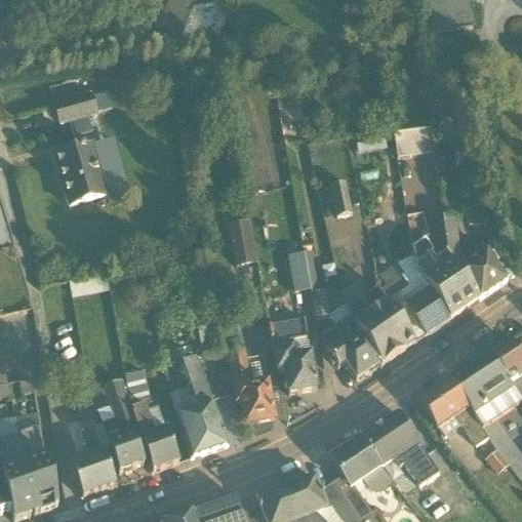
[(193,44),(210,7),(209,0),(171,0),(158,31),(193,44)]
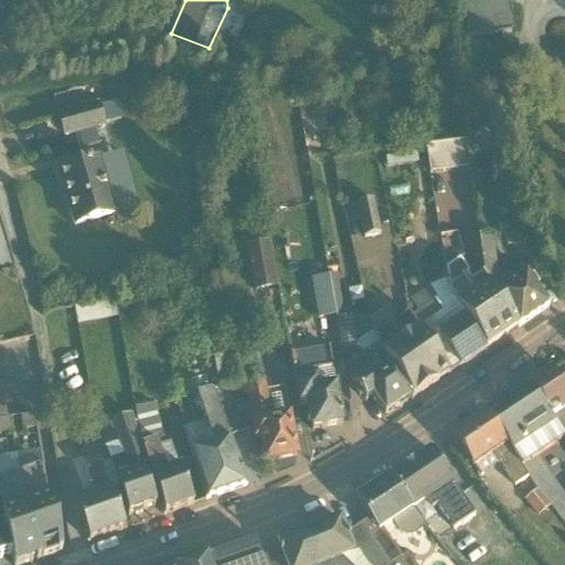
[(468,0),(472,34),(515,30),(512,0),(468,0)]
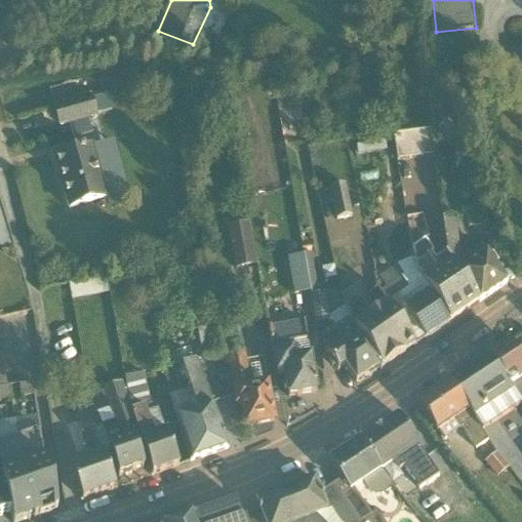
[(93,97),(58,107),(63,124),(97,115),(93,97)]
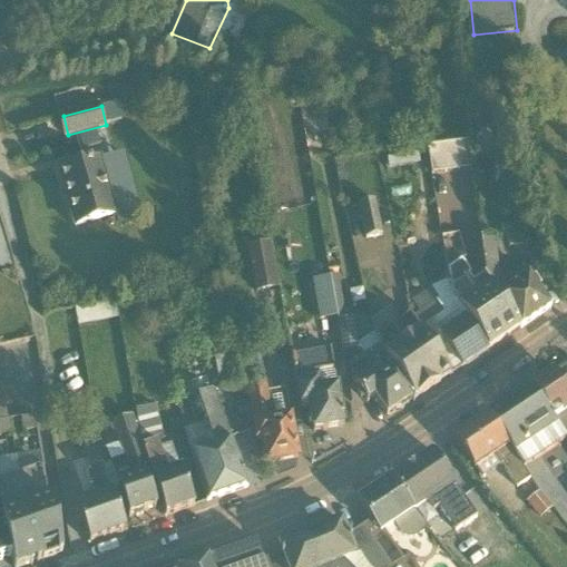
[(104,158),(61,170),(76,224),(119,212),(104,158)]
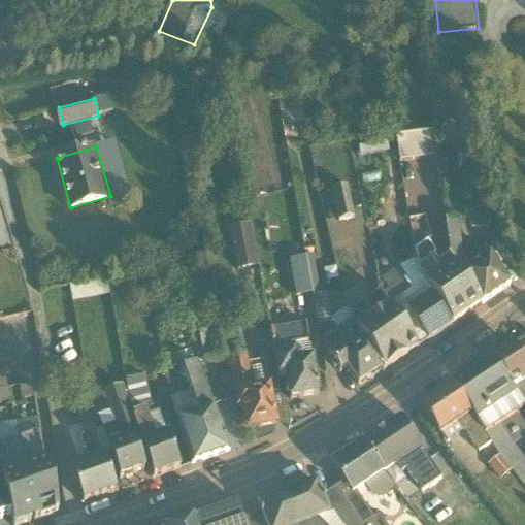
[(356,217),(349,184),(333,188),(340,220),(356,217)]
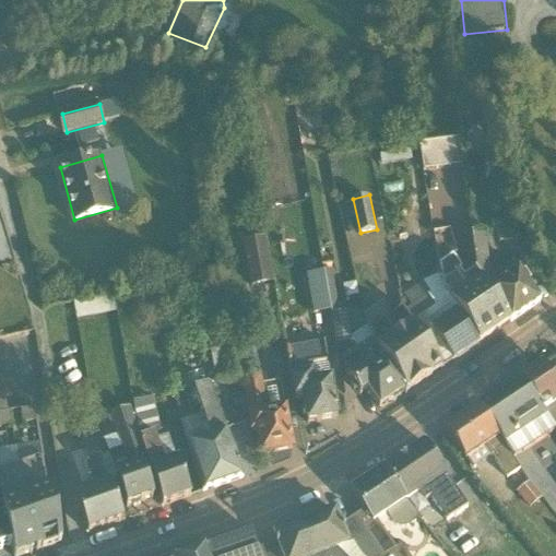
[(516,236),(510,214),(496,219),(501,239),(516,236)]
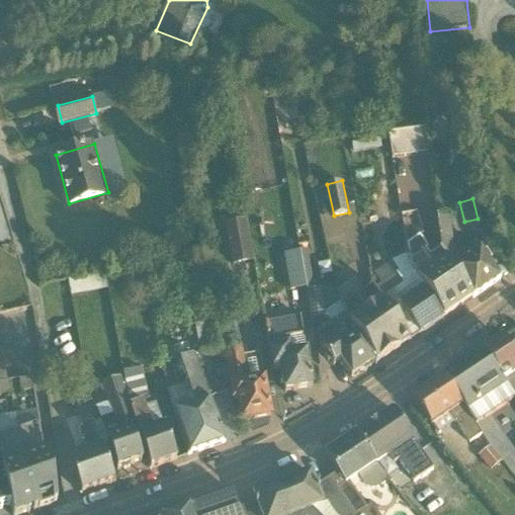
[(501,276),(477,241),(459,252),(453,241),(449,212),(438,215),(441,243),(443,248),(452,264),(475,295),(501,276)]
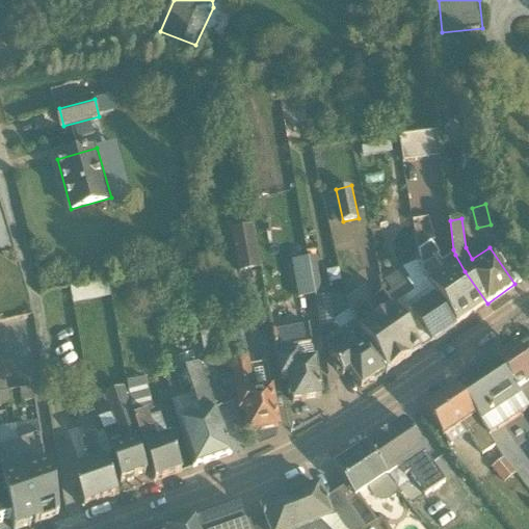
[(254,223),(232,228),(240,271),(262,267),(254,223)]
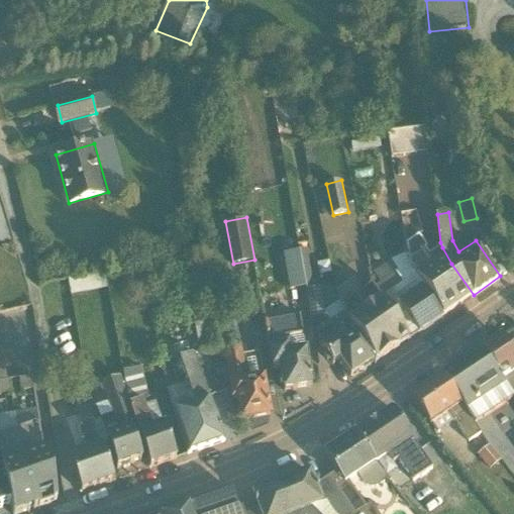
[(444,315),(474,295),(451,264),(436,274),(417,246),(409,252),(411,266),(444,315)]
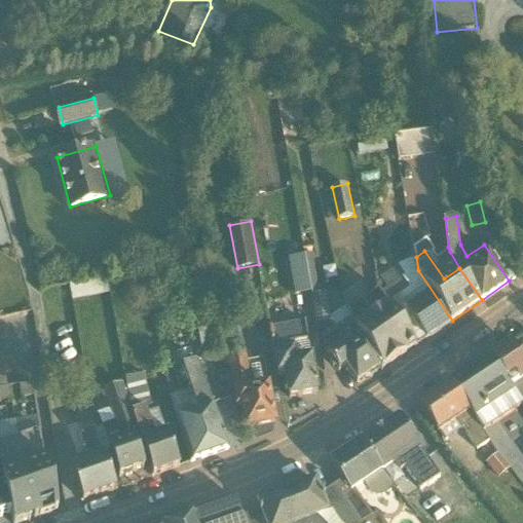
[(360,382),(383,367),(347,306),(332,316),(327,292),(322,293),(312,252),(305,254),(311,291),(316,316),(322,342),(340,369),(346,365),(360,382)]
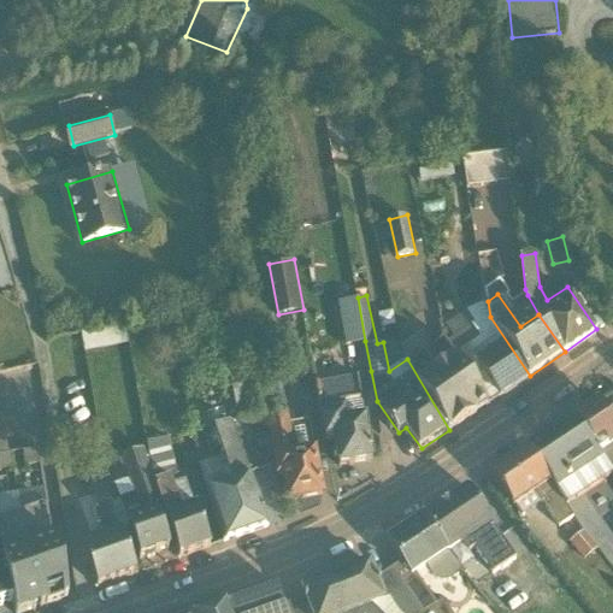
[(339,301),(347,343),(365,341),(358,298),(339,301)]
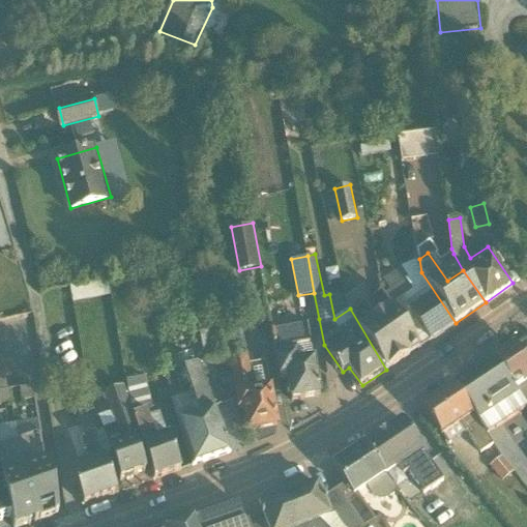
[(420,347),(456,323),(421,272),(419,259),(384,279),(391,289),(384,294),(420,347)]
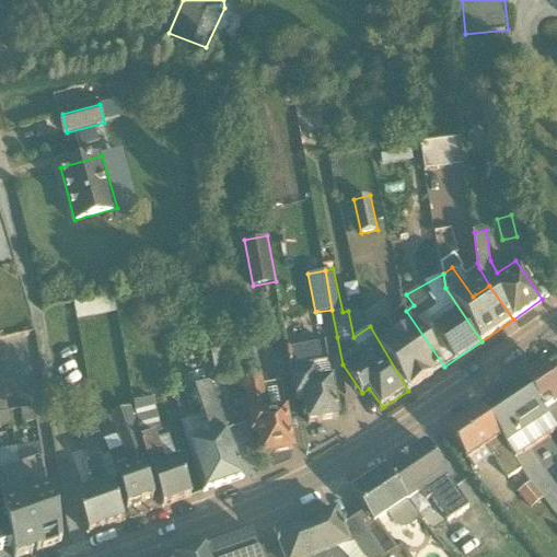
[(118,311),(115,293),(76,301),(79,318),(118,311)]
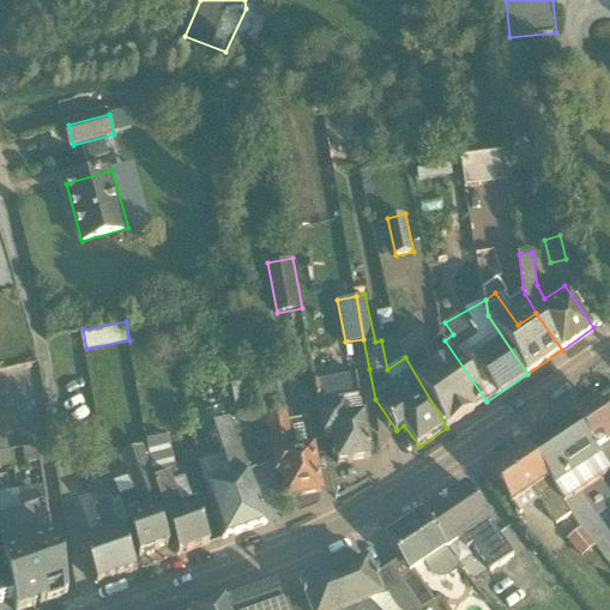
[(447,428),(487,402),(445,340),(432,348),(421,332),(402,344),(405,357),(447,428)]
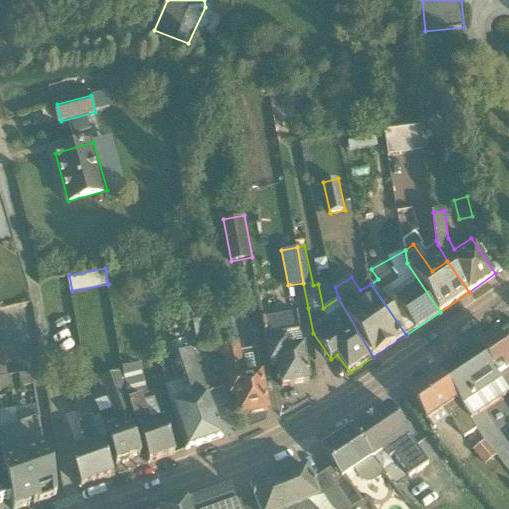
[(213,301),(192,305),(200,347),(222,343),(217,321),(213,301)]
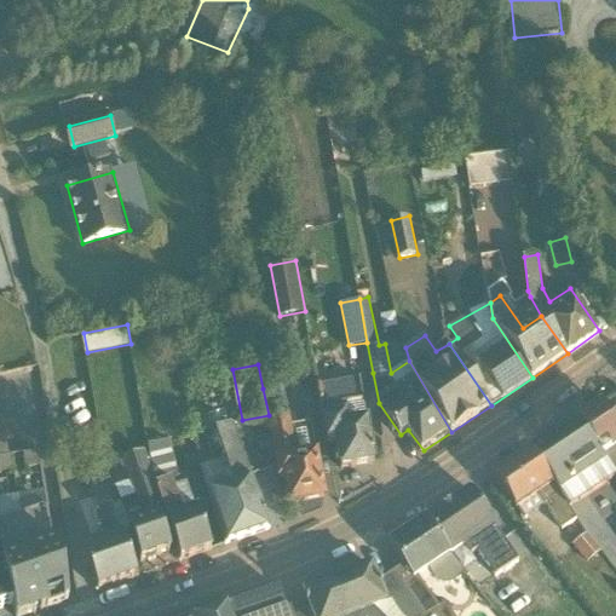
[(375,461),(360,378),(318,385),(329,442),(338,441),(343,467),(375,461)]
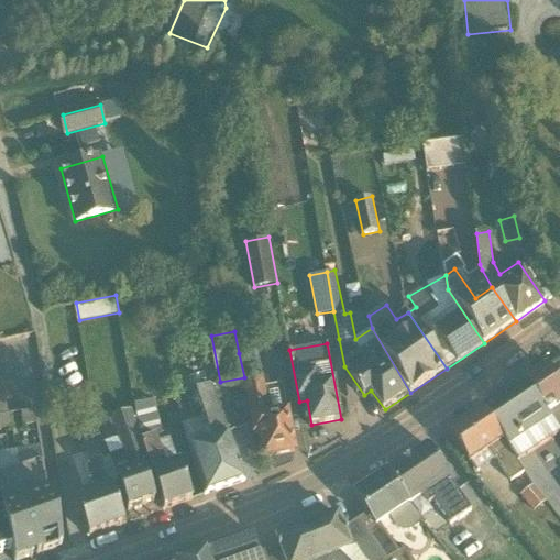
[(284,383),(266,386),(257,349),(239,353),(244,377),(248,390),(252,415),(250,415),(254,436),(262,435),(266,456),(295,450),(288,409),(284,383)]
